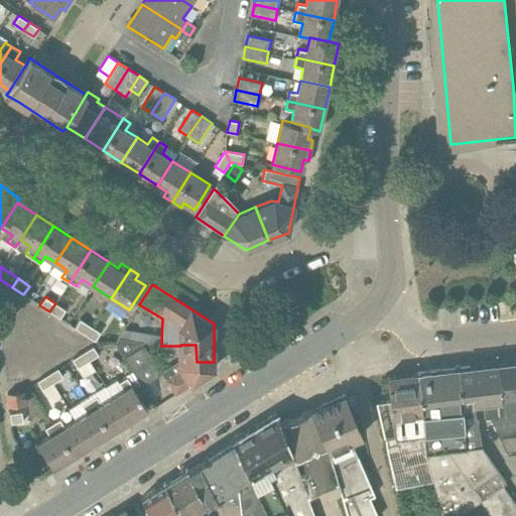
[(55,303),(49,311),(59,317),(67,309),(55,303)]
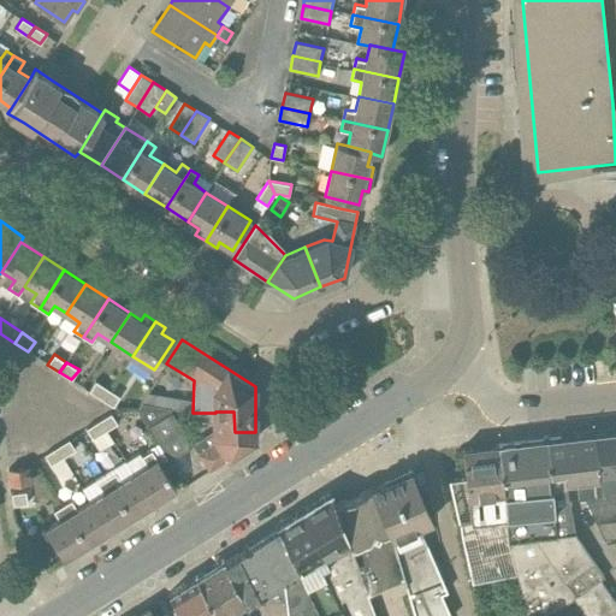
[(101,398),(108,389),(96,380),(89,391),(101,398)]
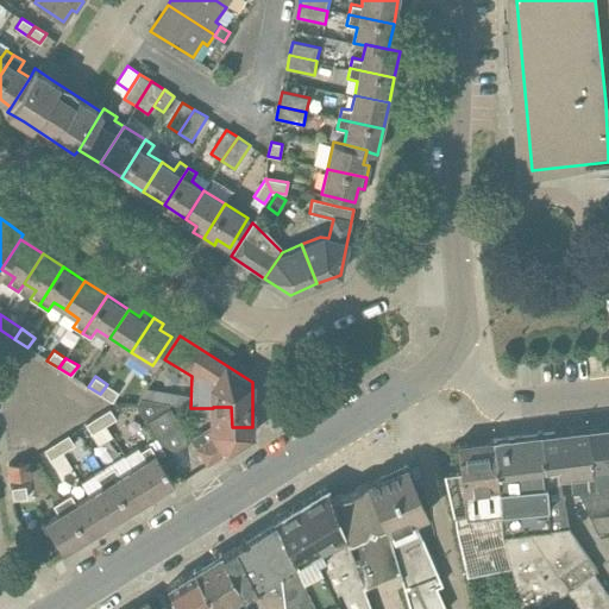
[(119,391),(107,384),(100,394),(112,402),(119,391)]
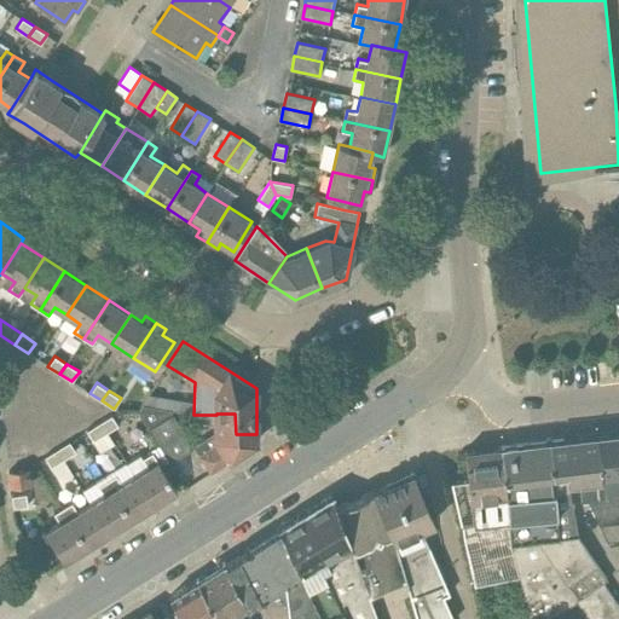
[(149,428),(173,412),(171,409),(142,404),(138,411),(149,428)]
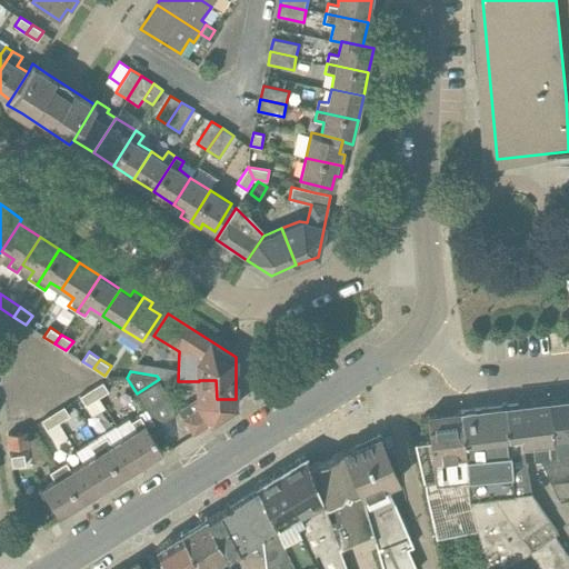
[(159,379),(137,393),(157,426),(179,411),(159,379)]
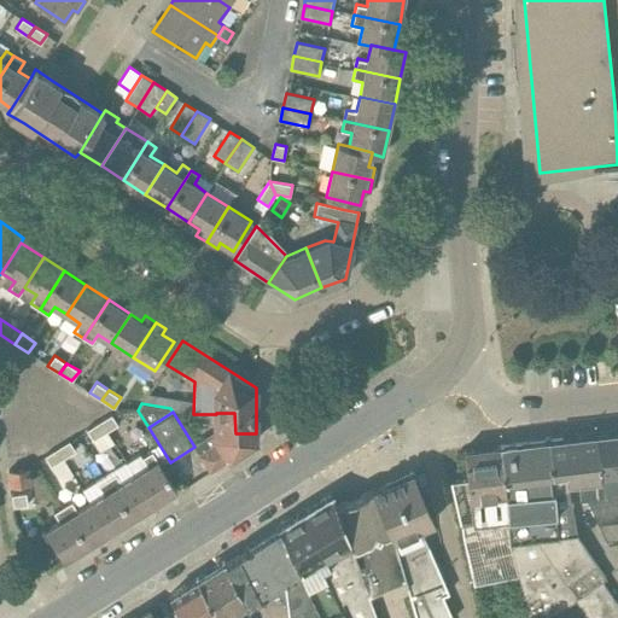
[(216,414),(213,414),(213,437),(217,443),(199,455),(210,472),(256,442),(256,433),(235,433),(234,413),(216,413),(216,414)]
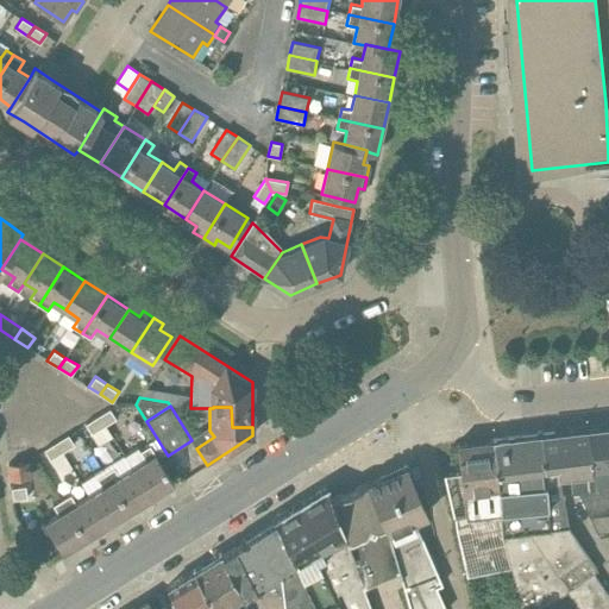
[(98,416),(104,426),(115,418),(110,408),(98,416)]
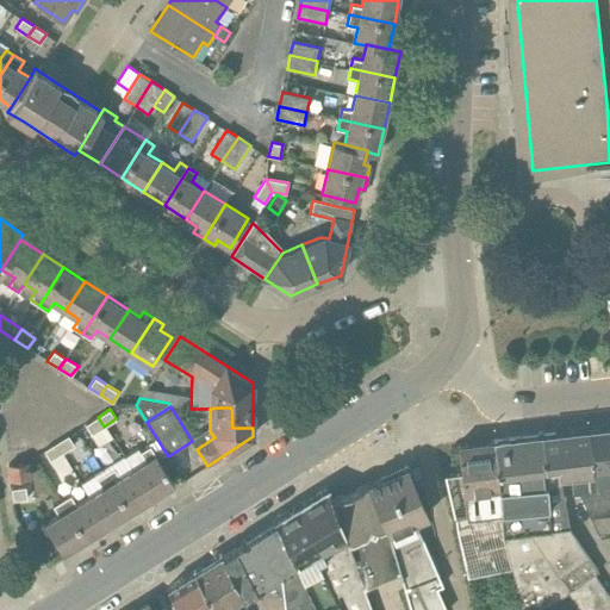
[(104,427),(98,417),(86,424),(92,434),(104,427)]
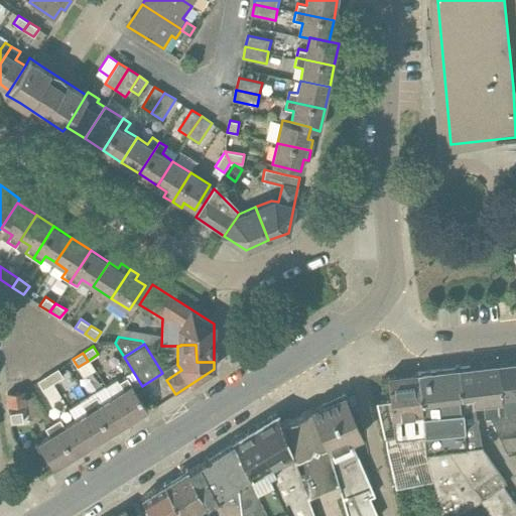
[(515,361),(498,364),(502,436),(498,436),(504,452),(515,449),(515,361)]
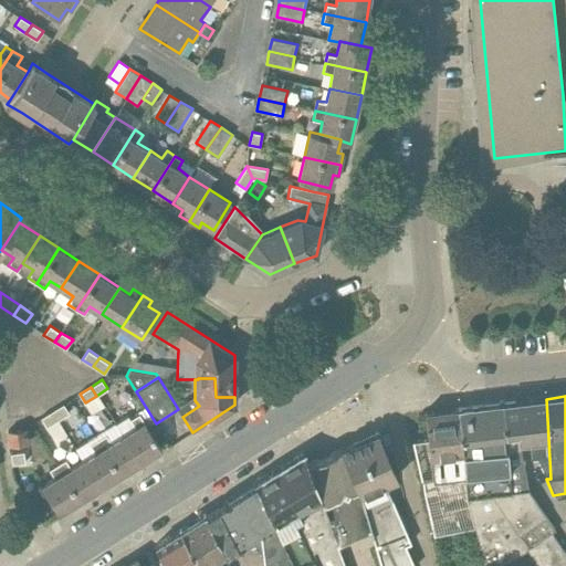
[(531,459),(537,458),(537,460),(546,479),(551,479),(546,399),(515,402),(520,442),(530,441),(531,459)]
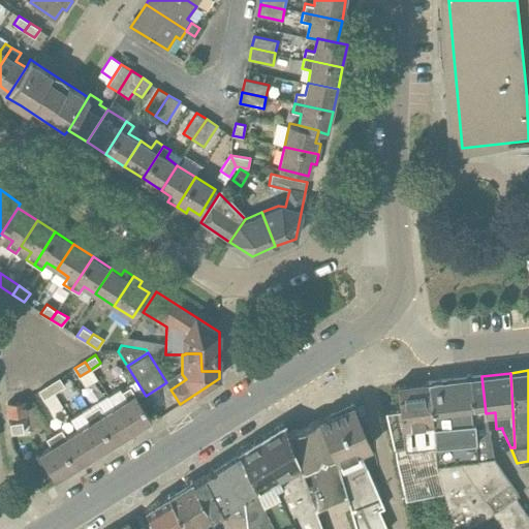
[(486,413),(481,376),(427,382),(431,422),(435,463),(444,497),(452,528),(470,528),(492,515),(501,528),(527,528),(528,528),(528,518),(515,498),(519,496),(493,458),(476,459),(473,422),(486,421),(486,413)]
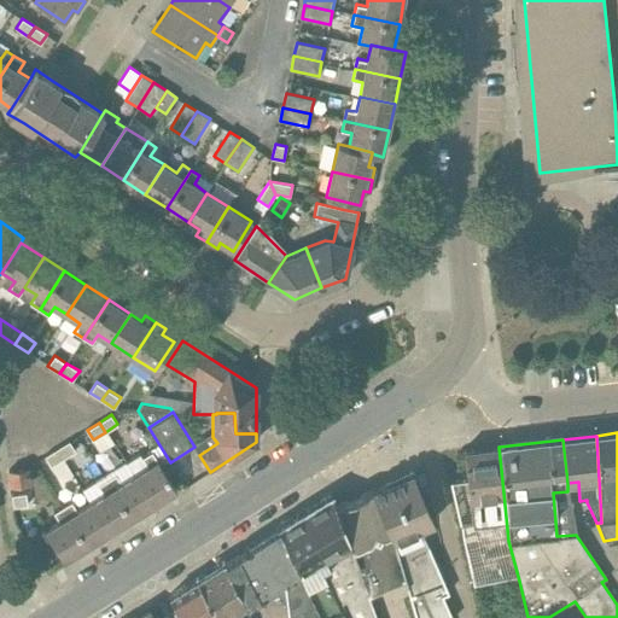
[(57,449),(63,459),(76,452),(69,441),(57,449)]
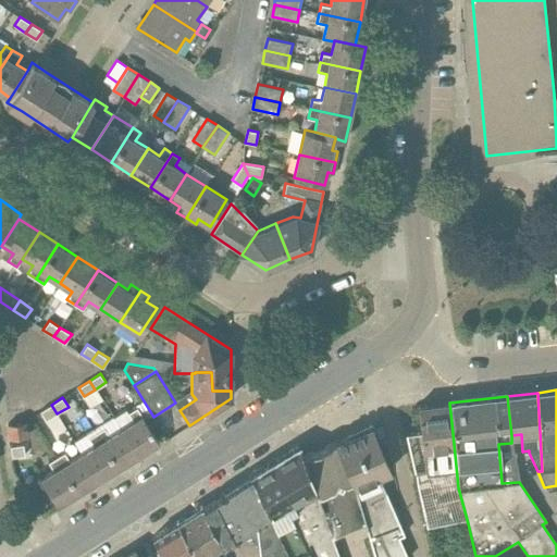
[(454,444),(449,403),(418,407),(421,433),(405,434),(426,528),(468,523),(458,487),(454,444)]
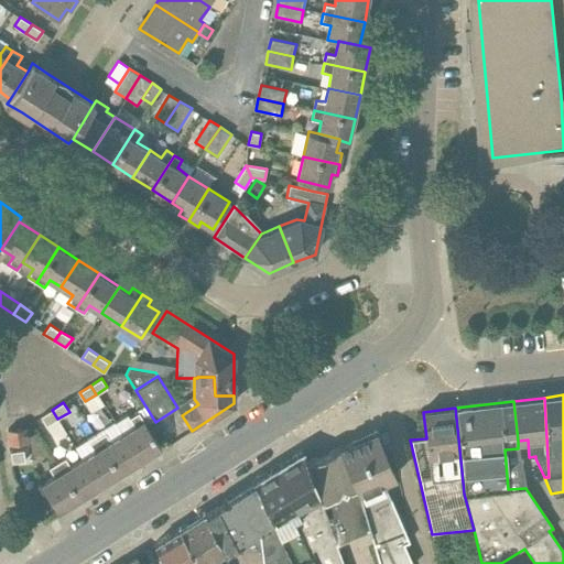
[(57,419),(52,410),(41,416),(46,426),(57,419)]
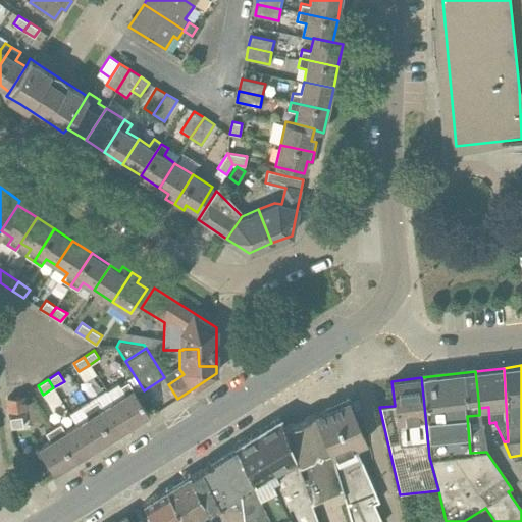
[(124,395),(113,401),(129,426),(149,414),(128,381),(119,386),(124,395)]
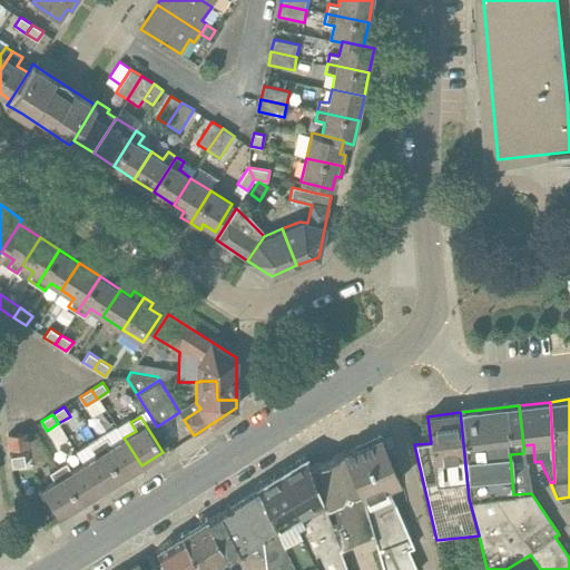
[(10,449),(30,445),(28,432),(8,434),(10,449)]
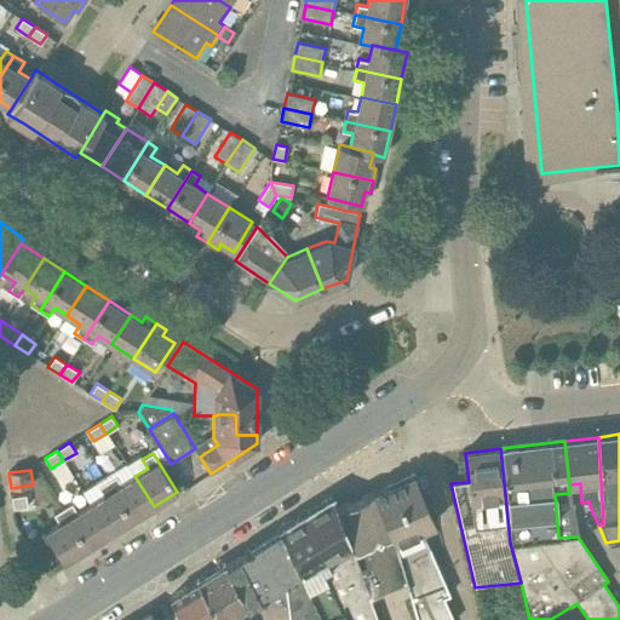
[(154,506),(135,476),(121,484),(116,476),(107,481),(132,520),(154,506)]
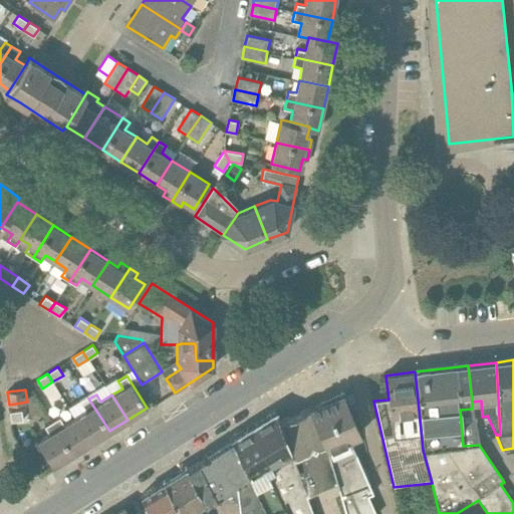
[(309,408),(328,450),(335,478),(337,483),(344,513),(363,513),(374,509),(365,489),(370,486),(350,439),(360,435),(347,404),(336,408),(331,398),(309,408)]
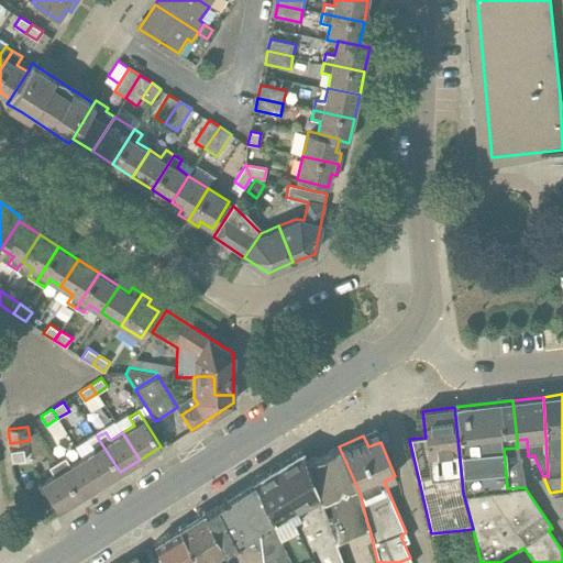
[(120,472),(97,437),(89,442),(95,450),(83,457),(99,485),(120,472)]
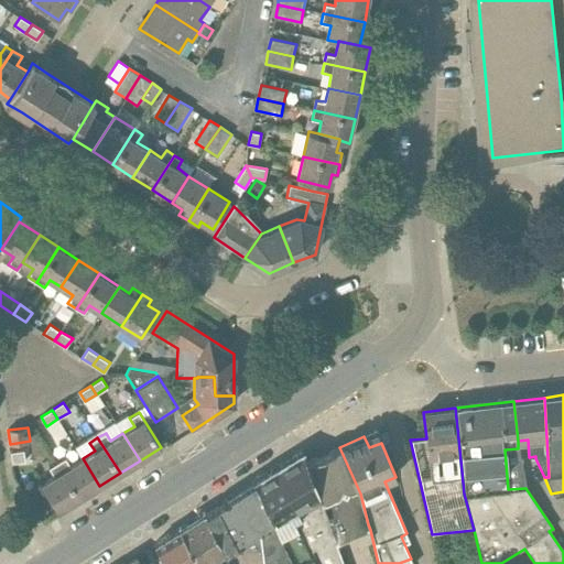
[(337,545),(370,530),(360,494),(339,447),(306,462),(337,545)]
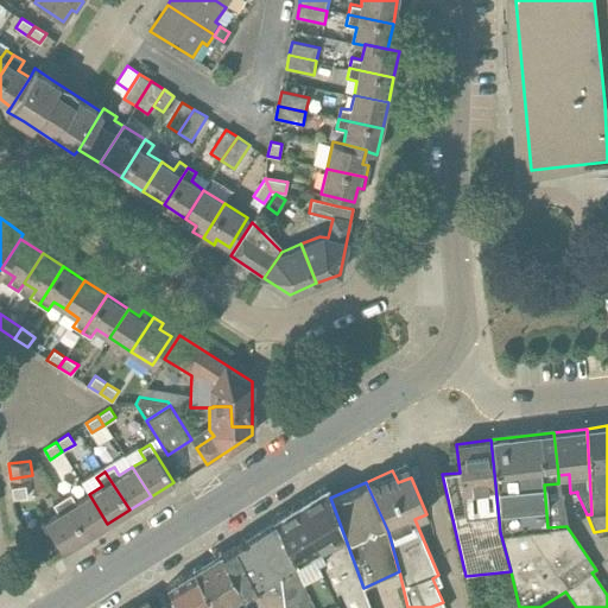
[(13,499),(27,498),(25,486),(12,487),(13,499)]
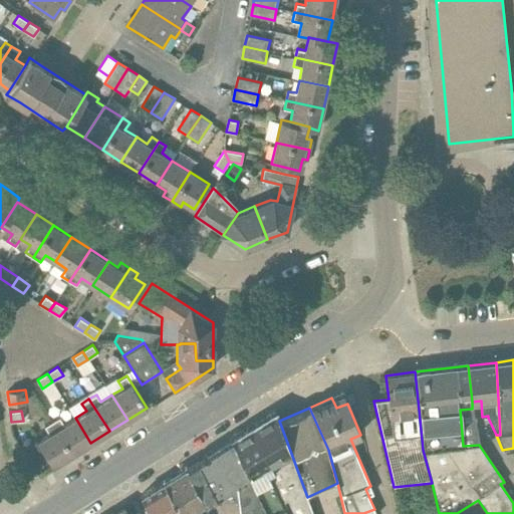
[(312,513),(307,497),(279,421),(276,411),(252,426),(275,472),(268,476),(282,505),(289,502),(294,513),(312,513)]
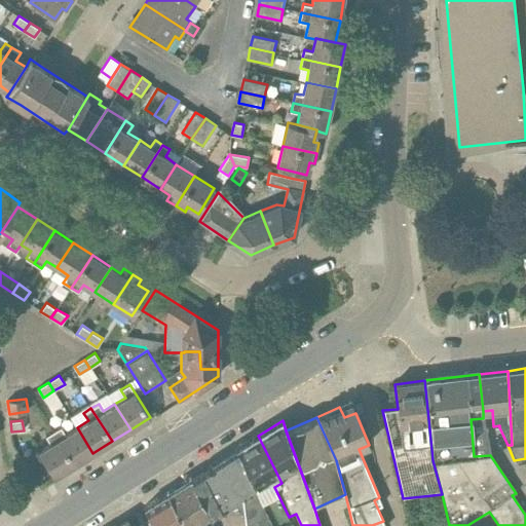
[(92,453),(77,427),(66,435),(61,427),(53,431),(74,464),(92,453)]
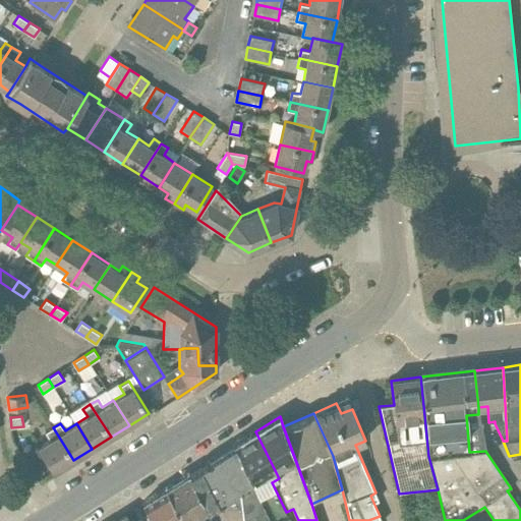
[(73,460),(53,427),(45,432),(50,440),(38,448),(54,472),(73,460)]
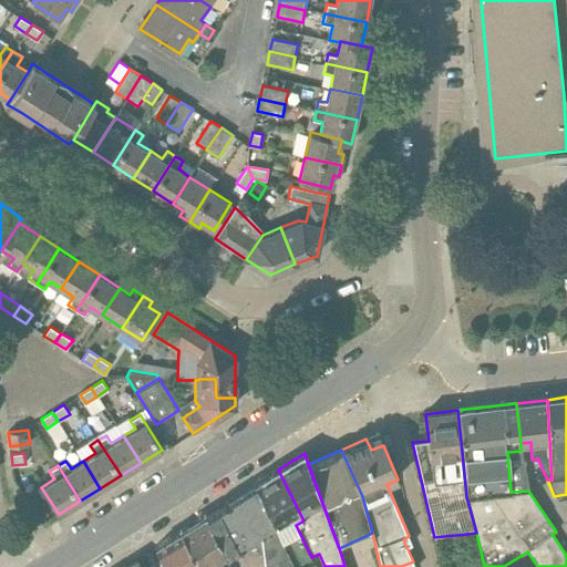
[(256,484),(296,566),(325,566),(319,554),(311,557),(296,525),(303,521),(278,470),(256,484)]
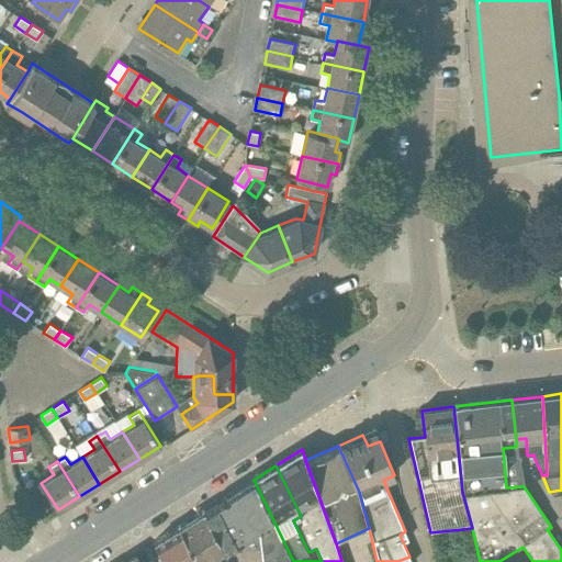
[(293,561),(254,480),(216,503),(236,542),(244,537),(249,549),(259,543),(268,561),(293,561)]
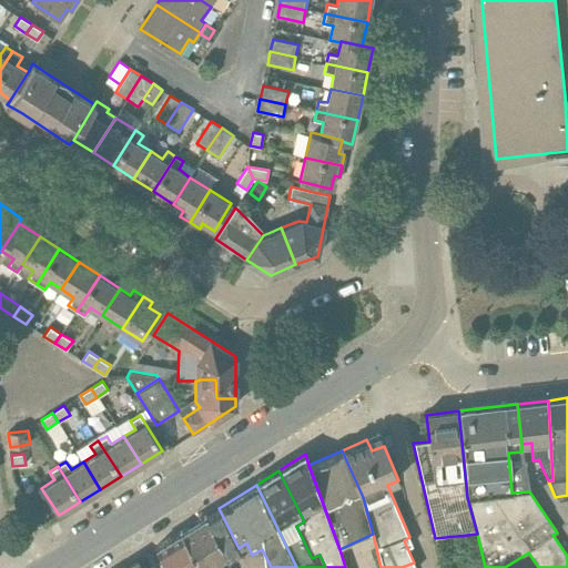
[(212,567),(210,564),(224,555),(225,556),(239,548),(219,508),(180,533),(198,567),(219,567),(217,565),(212,567)]
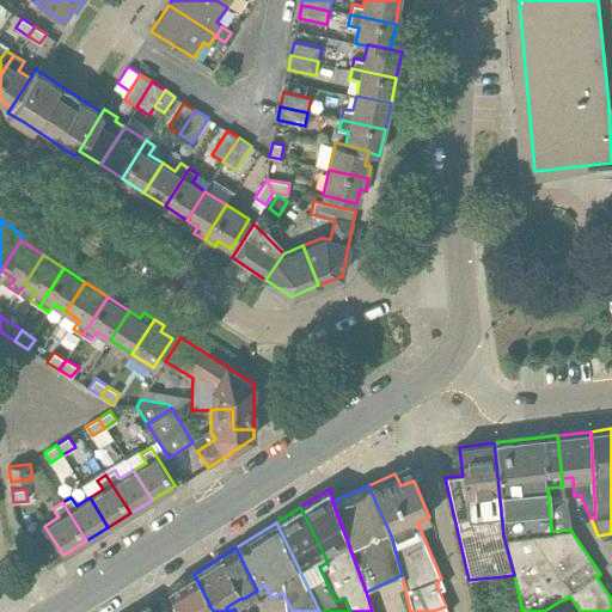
[(213,611),(194,574),(169,591),(179,611),(213,611)]
